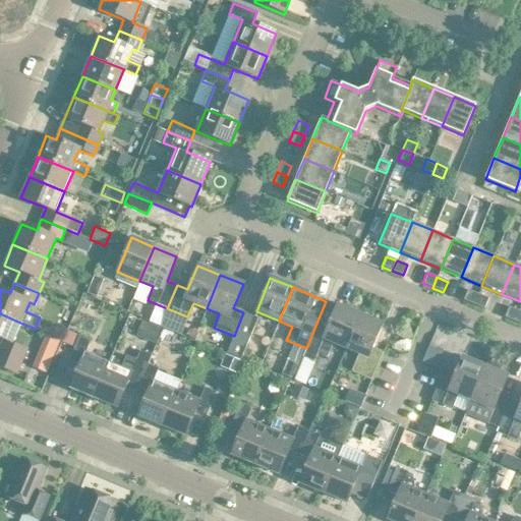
[(467,290),(463,300),(473,304),(477,294),(467,290)]
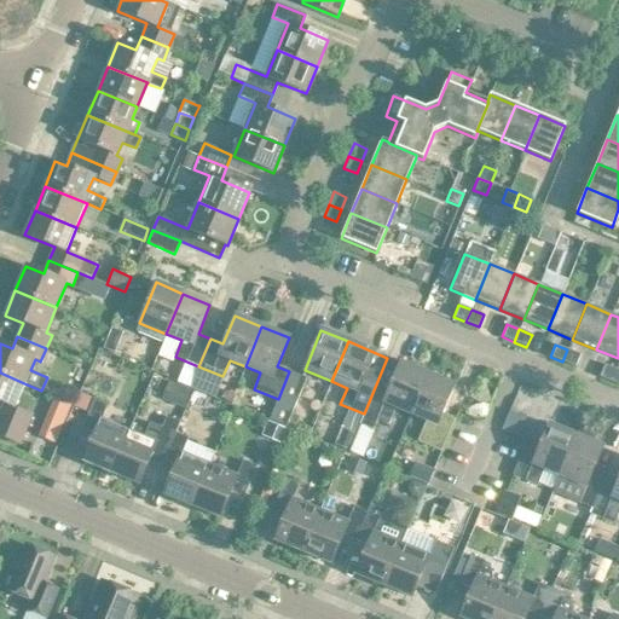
[(574,366),(580,354),(567,350),(562,362),(574,366)]
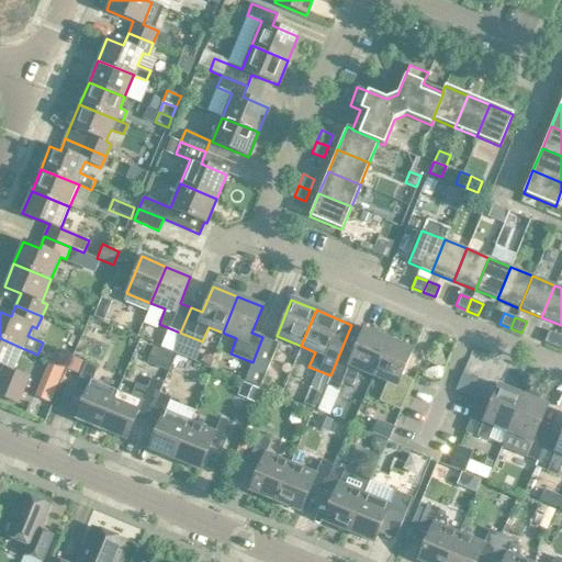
[(372,375),(388,339),(351,325),(330,375),(326,385),(338,390),(343,381),(352,384),(358,370),(372,375)]
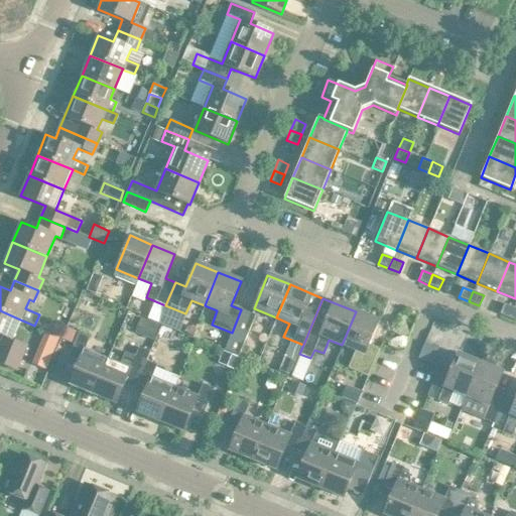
[(514,307),(504,303),(499,314),(510,318),(514,307)]
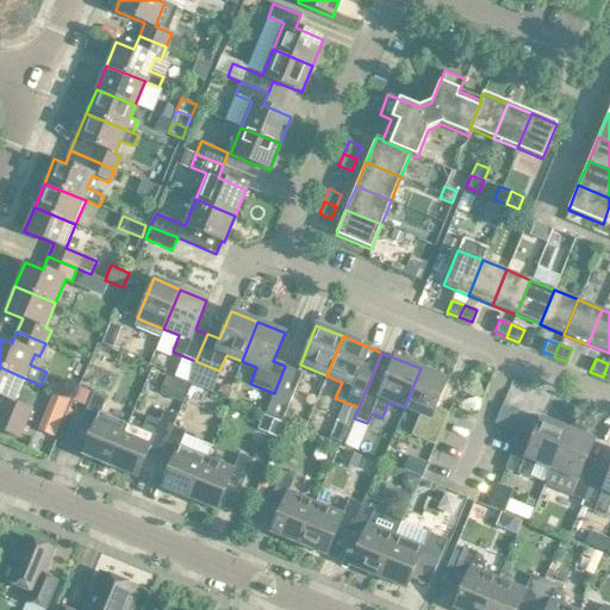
[(285,366),(274,393),(265,416),(282,424),(304,374),(285,366)]
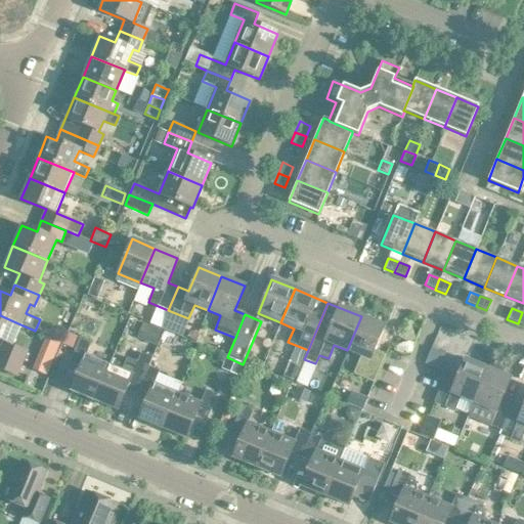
[(20,324),(0,315),(0,340),(2,342),(0,346),(0,369),(16,376),(27,351),(11,345),(20,324)]
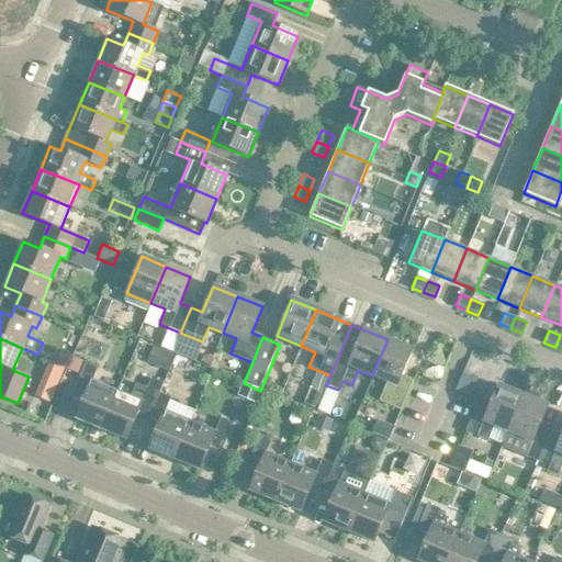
[(388,339),(372,375),(386,382),(378,401),(400,411),(413,380),(402,375),(412,349),(388,339)]
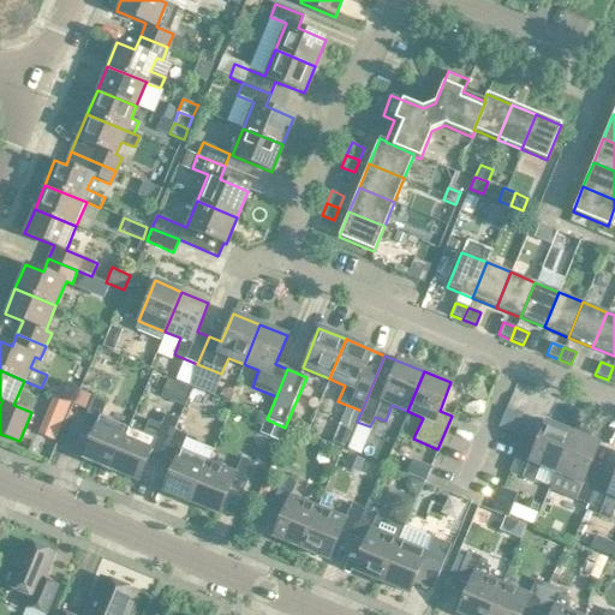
[(190,388),(172,380),(165,398),(181,405),(190,388)]
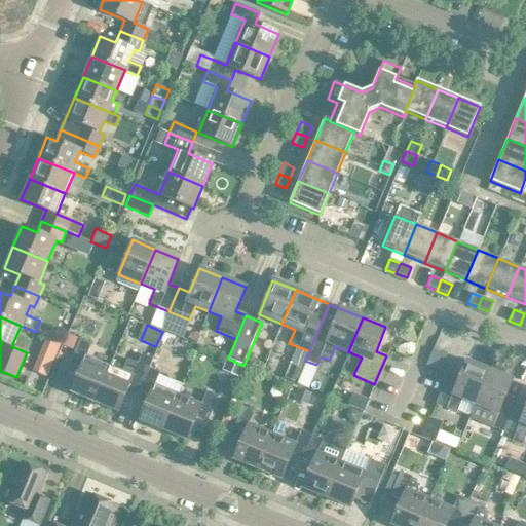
[(72,349),(77,338),(67,334),(63,345),(72,349)]
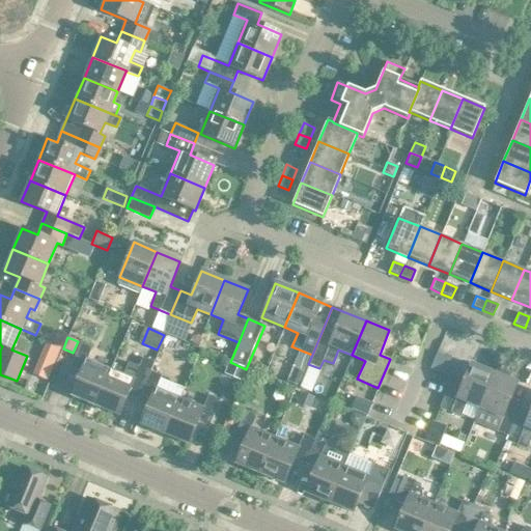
[(47,341),(37,364),(51,370),(60,347),(47,341)]
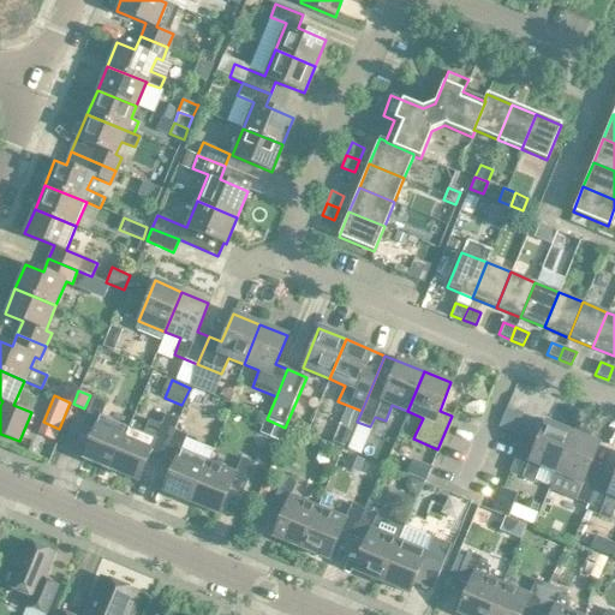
[(111,470),(127,430),(100,418),(107,402),(94,396),(82,425),(95,430),(83,458),(111,470)]
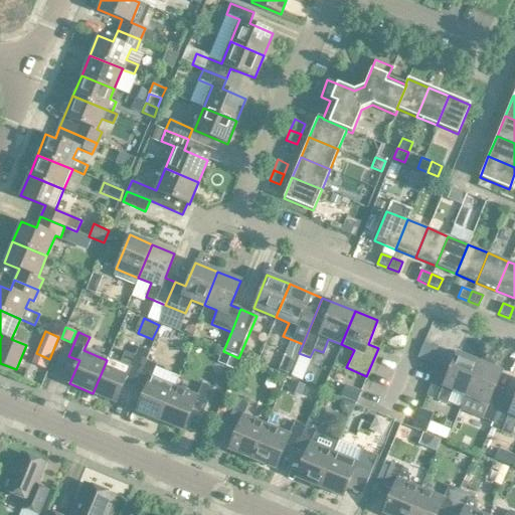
[(416,356),(432,362),(438,348),(423,341),(416,356)]
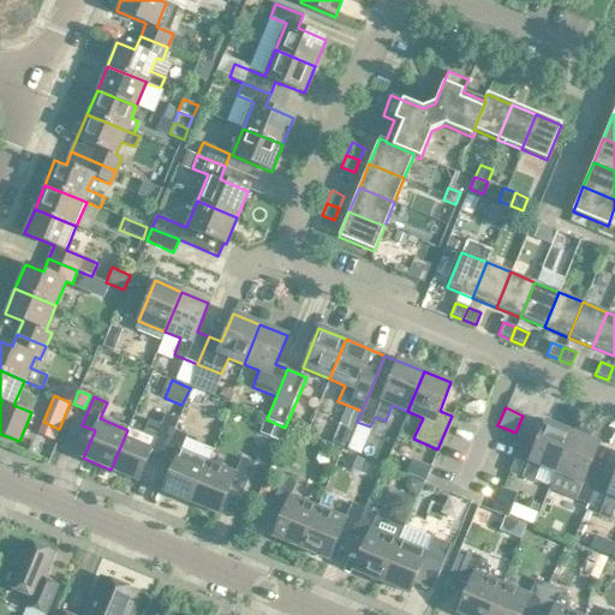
[(127,430),(111,470),(138,482),(150,453),(162,458),(174,430),(179,419),(166,415),(161,425),(149,421),(143,436),(127,430)]
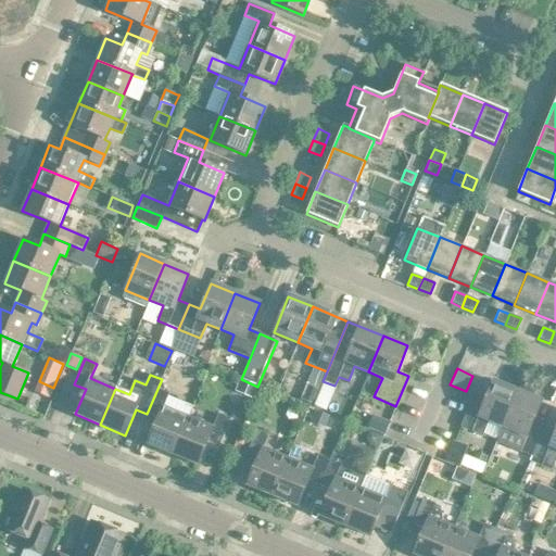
[(502,427),(517,391),(492,381),(482,406),(470,402),(460,427),(482,436),(488,421),(502,427)]
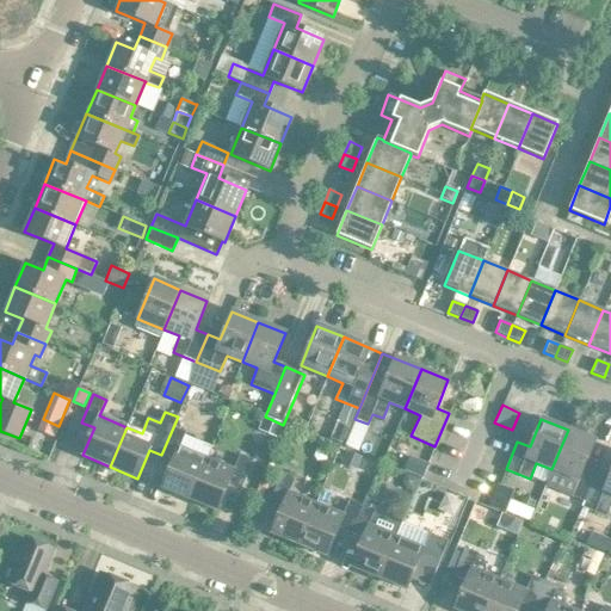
[(351,427),(337,421),(329,439),(344,445),(351,427)]
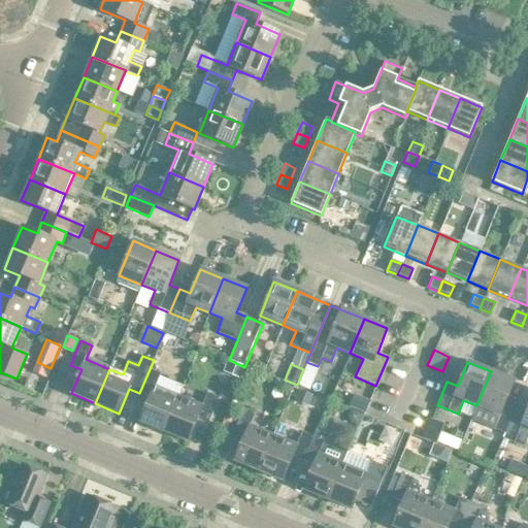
[(164,432),(178,397),(155,388),(161,374),(150,369),(139,393),(151,397),(140,422),(164,432)]
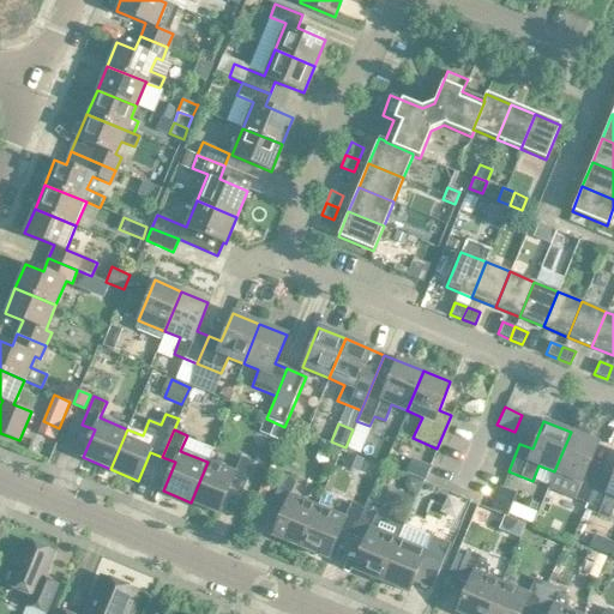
[(587,504),(599,476),(585,471),(597,443),(571,432),(554,471),(548,488),(587,504)]
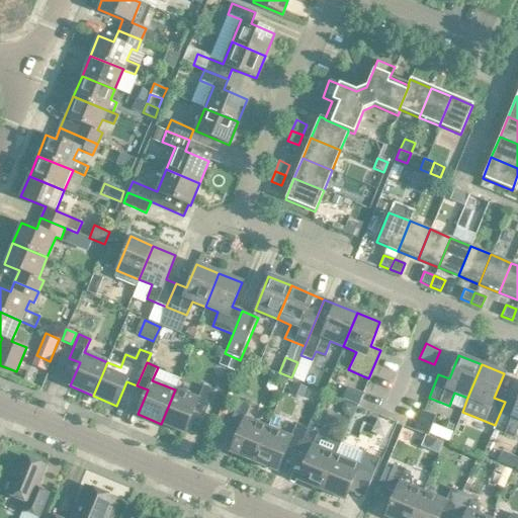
[(295,383),(292,394),(305,398),(309,387),(295,383)]
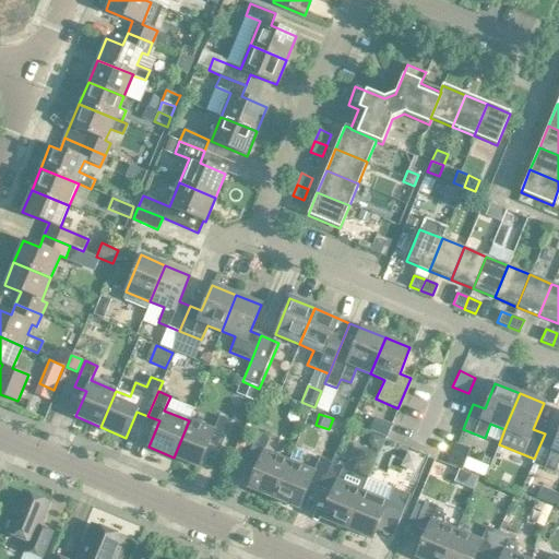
[(214,431),(189,420),(174,458),(199,467),(210,442),(221,447),(232,421),(219,417),(214,431)]
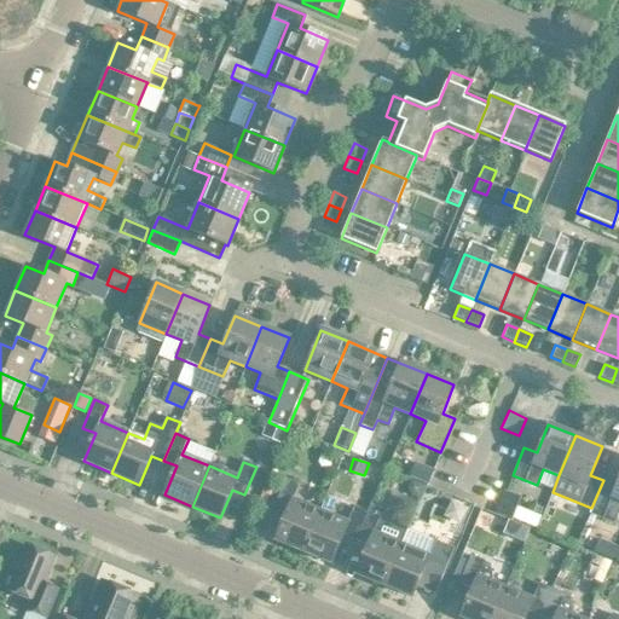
[(427,484),(433,469),(415,462),(409,476),(427,484)]
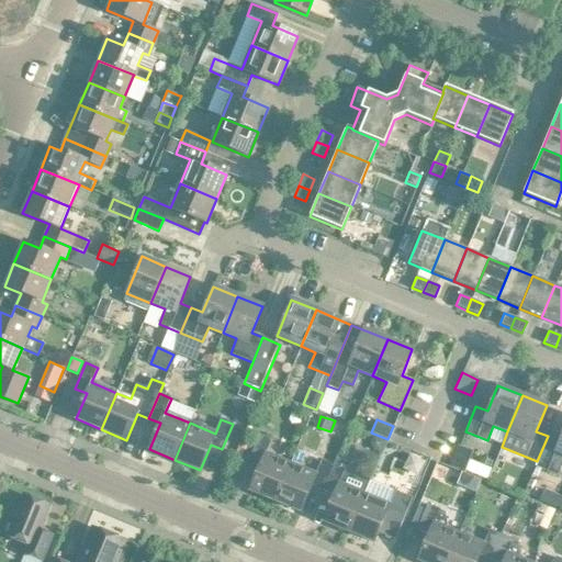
[(561,433),(559,440),(548,436),(537,461),(535,467),(557,475),(561,462),(561,433)]
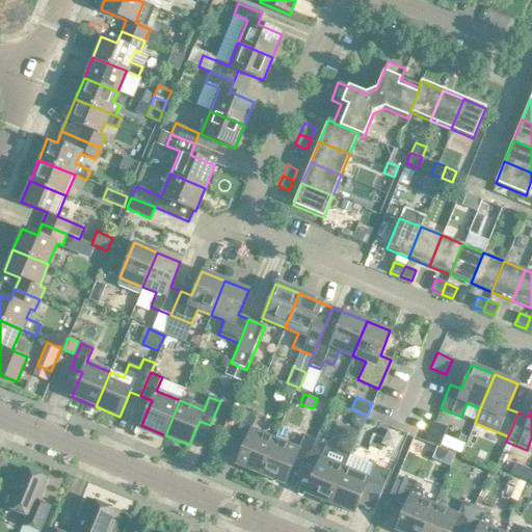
[(261,475),(275,440),(251,430),(258,417),(245,411),(236,435),(246,440),(237,464),(261,475)]
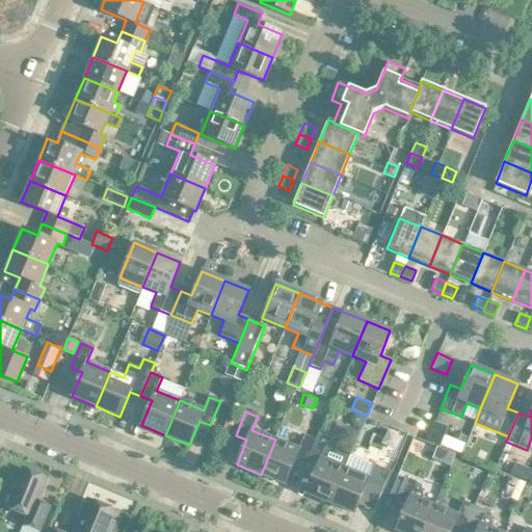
[(306,464),(316,441),(304,436),(298,450),(275,440),(261,475),(285,484),(295,460),(306,464)]
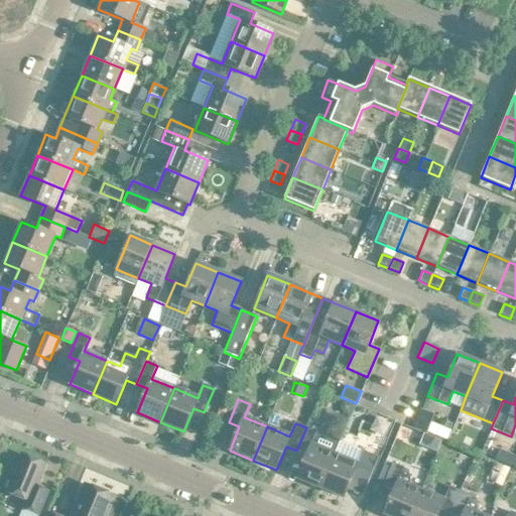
[(320,488),(334,455),(311,445),(316,431),(306,427),(296,450),(306,455),(296,479),(320,488)]
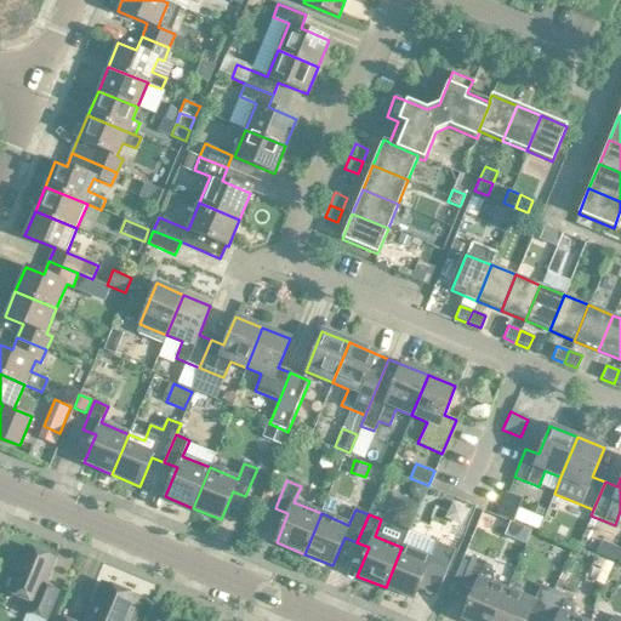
[(429,559),(402,547),(386,587),(414,599),(426,570),(438,576),(449,548),(437,542),(429,559)]
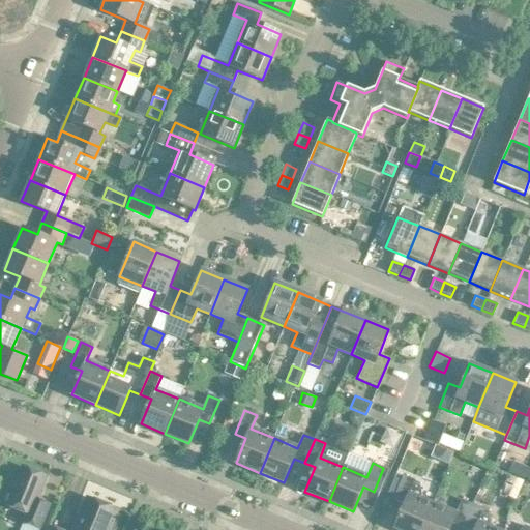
[(529,468),(521,465),(517,476),(526,480),(529,468)]
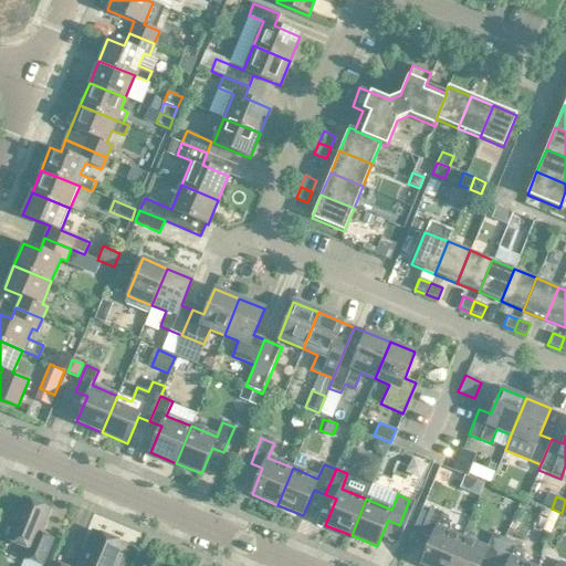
[(23,499),(7,540),(28,548),(20,565),(41,565),(52,540),(40,534),(50,510),(23,499)]
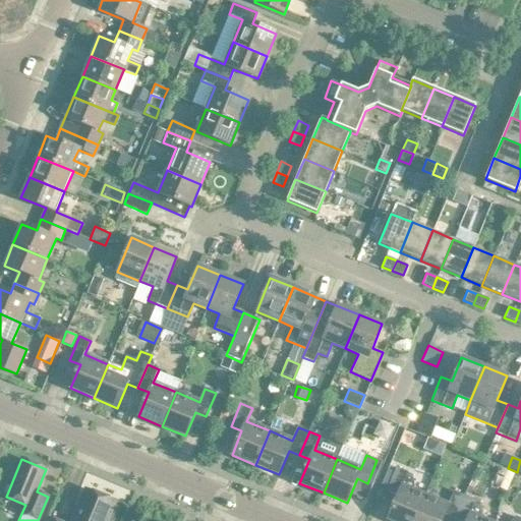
[(391,520),(413,520),(424,496),(414,490),(415,487),(410,476),(406,475),(407,472),(396,467),(387,490),(397,496),(387,519),(391,520)]
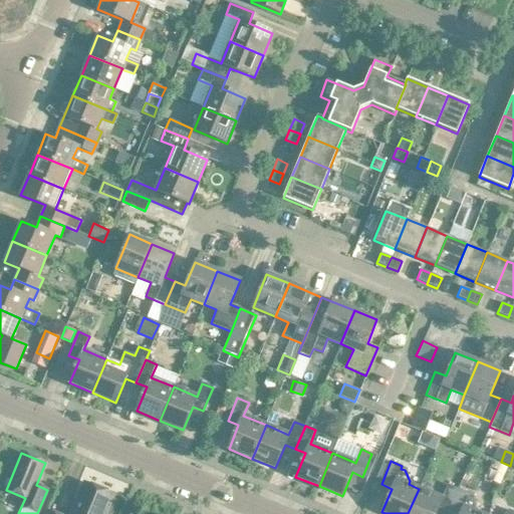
[(54,513),(49,512),(47,513),(104,513),(112,495),(84,483),(71,513),(54,513)]
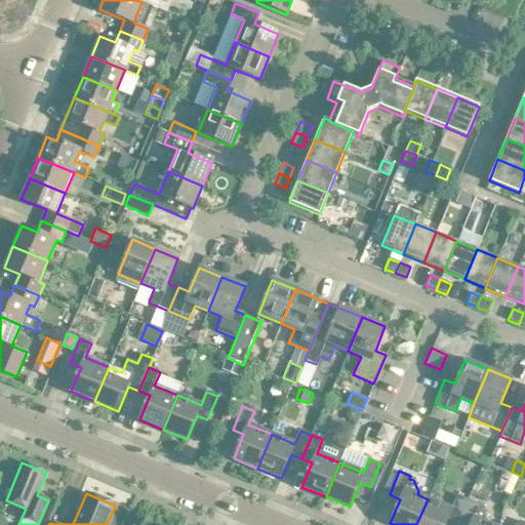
[(458,523),(468,499),(457,495),(451,509),(428,499),(416,524),(444,524),(447,519),(458,523)]
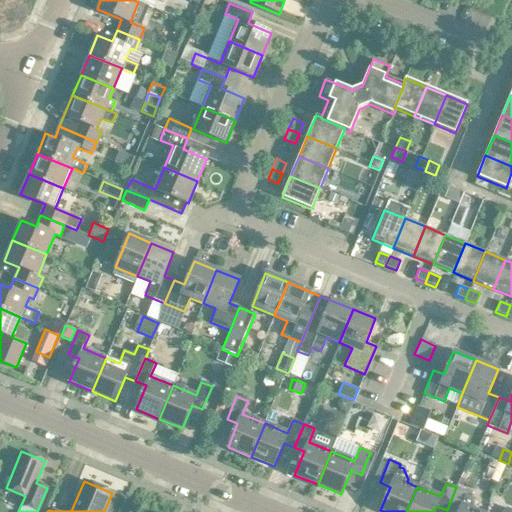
[(478,511),(476,511),(475,495),(456,487),(447,510),(451,511),(478,511)]
